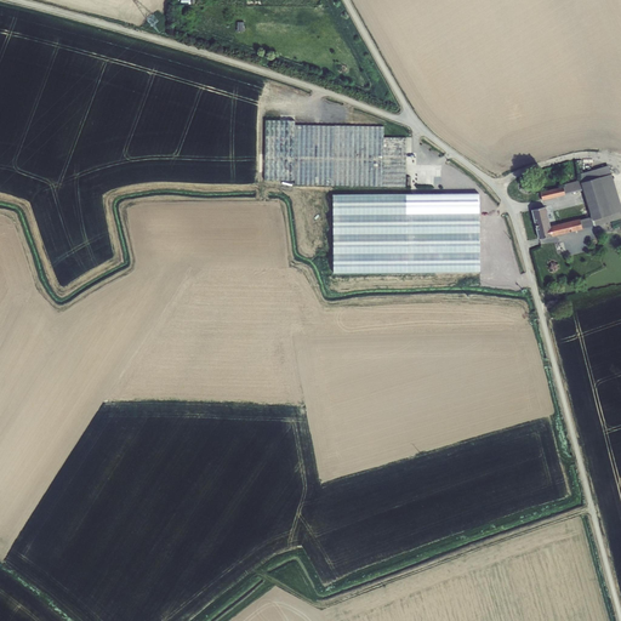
[(385,127),(296,125),(295,125),(295,121),(266,120),(265,181),(295,181),(295,186),(406,188),(408,140),(385,138),(385,127)]
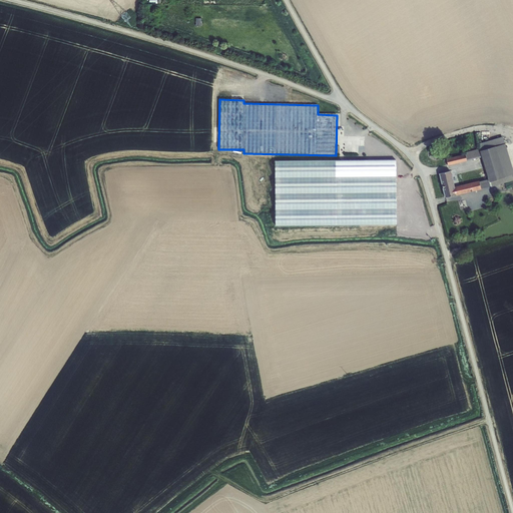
[(478,144),(480,149),(480,151),(505,144),(503,137),(478,144)]
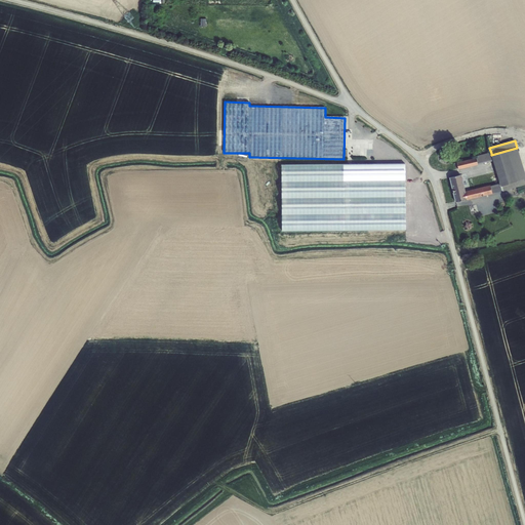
[(500,188),(524,178),(524,173),(517,148),(491,155),(491,153),(476,156),(476,158),(478,165),(493,161),(499,184),(500,188)]
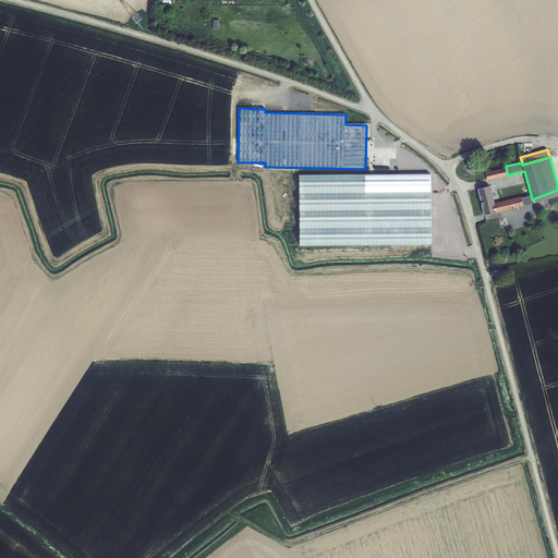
[(508,176),(506,168),(485,173),(487,181),(508,176)]
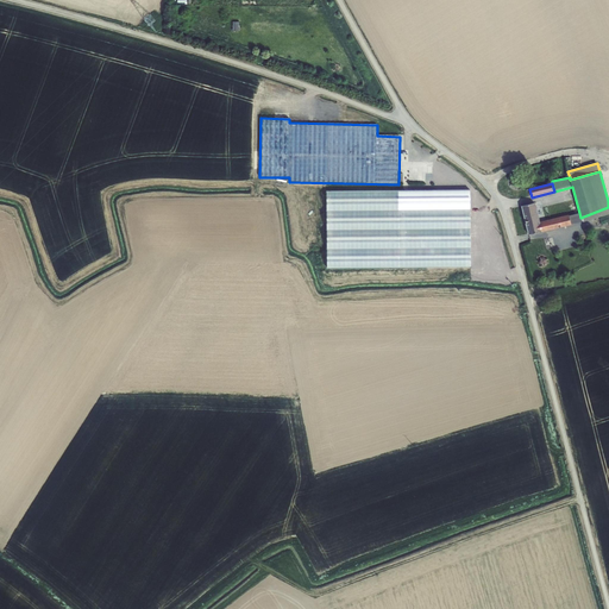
[(470,189),(327,192),(327,269),(471,268),(470,189)]
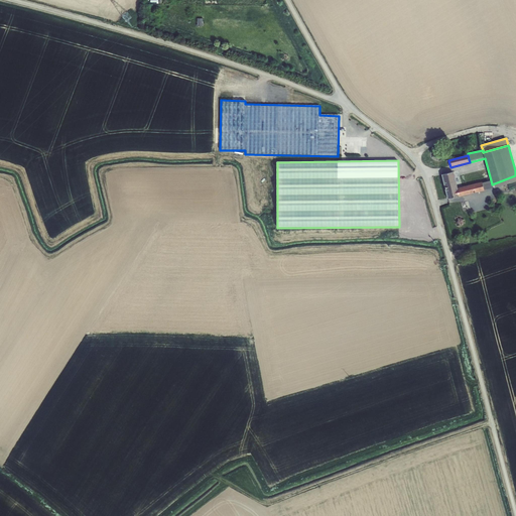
[(441,174),(447,200),(459,197),(459,198),(484,191),(484,190),(482,183),(482,182),(458,188),(454,171),(441,174)]
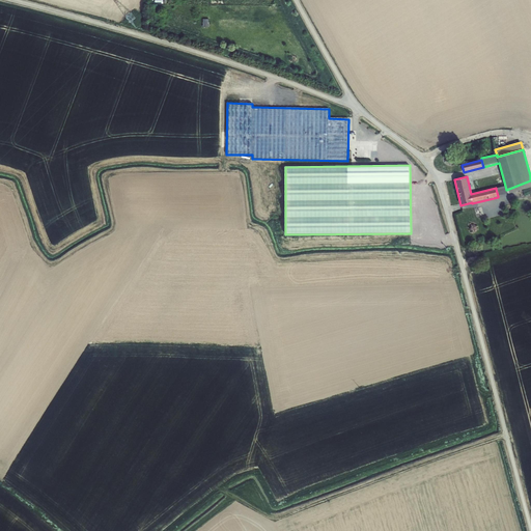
[(505,186),(496,189),(498,196),(508,193),(508,194),(530,187),(530,180),(506,190),(505,186)]
